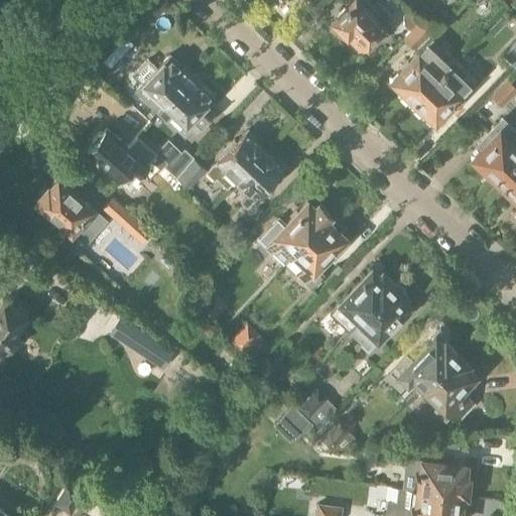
[(373,4),(368,0),(352,0),(333,20),(344,31),(347,29),(365,47),(385,27),(383,25),(393,16),(377,0),(373,4)]
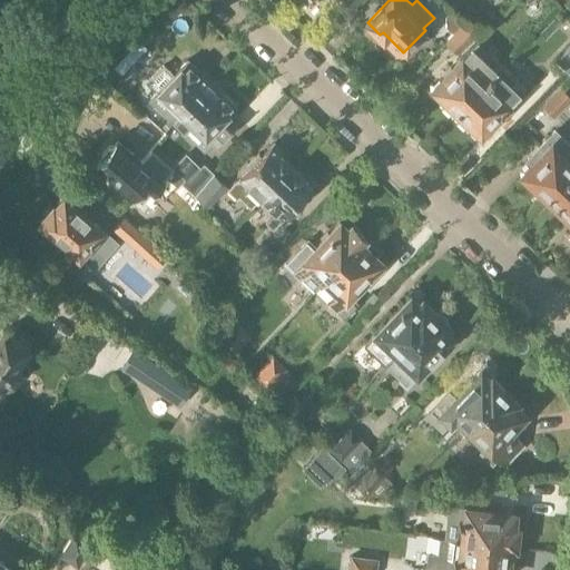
[(459,53),(480,32),(468,20),(446,42),(459,53)]
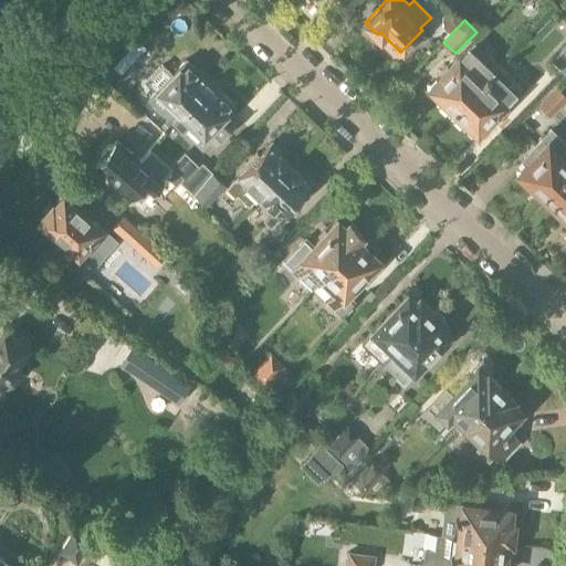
[(453,109),(498,64),(473,41),(429,87),(453,109)]
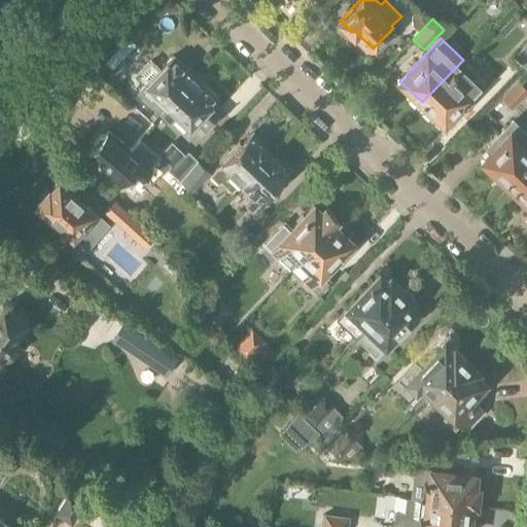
[(524,66),(526,62),(526,43),(515,57),(524,66)]
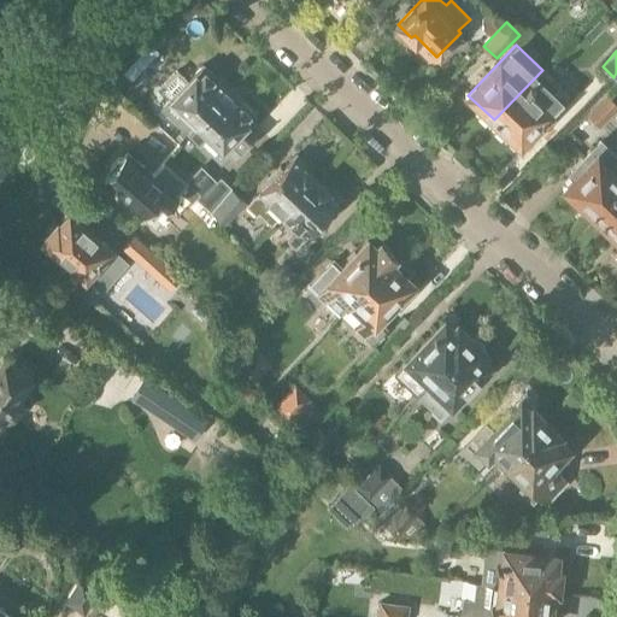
[(171,98),(162,107),(188,133),(229,89),(205,65),(197,74),(194,71),(186,80),(177,71),(162,88),(171,98)]
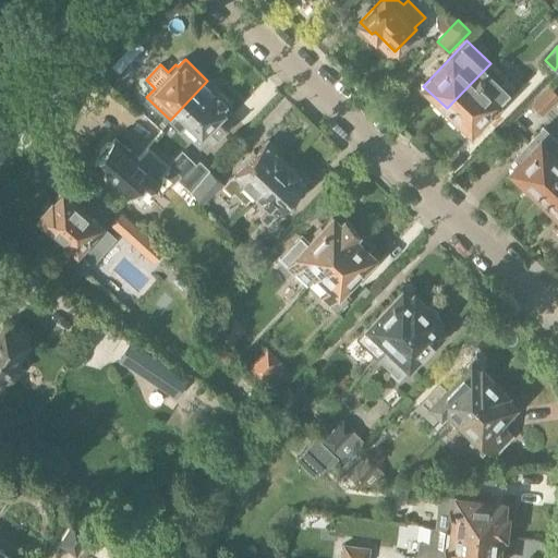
[(471,131),(495,106),(514,86),(490,63),(447,108),(471,131)]
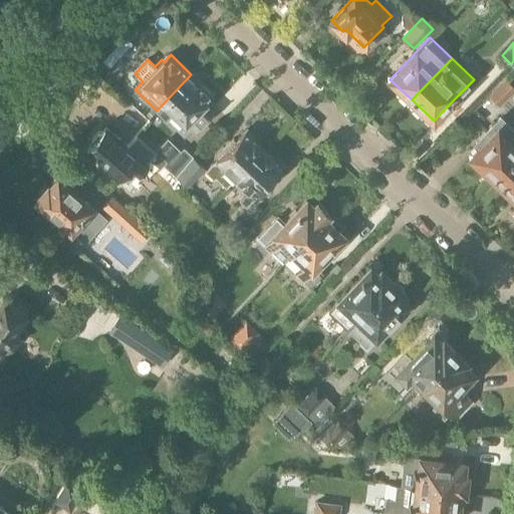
[(506,77),(513,84),(513,82),(513,67),(505,76),(506,77)]
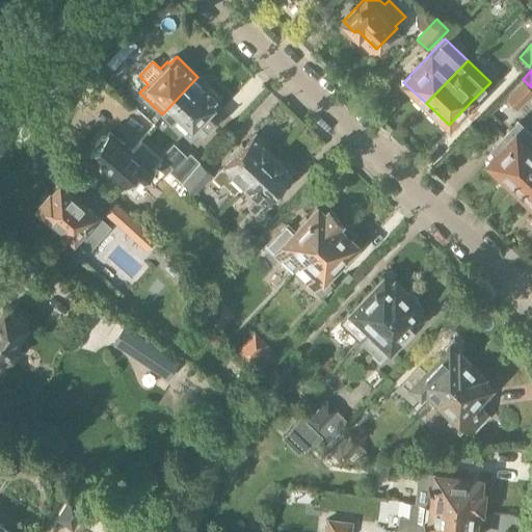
[(98,75),(90,83),(100,91),(107,83),(98,75)]
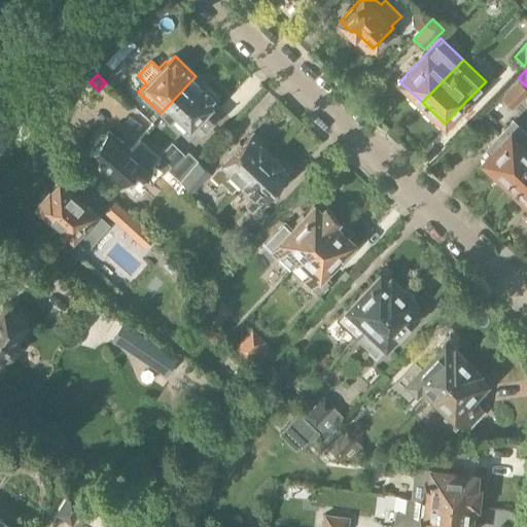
[(161,113),(172,125),(179,117),(198,136),(222,110),(213,101),(217,97),(196,76),(161,113)]
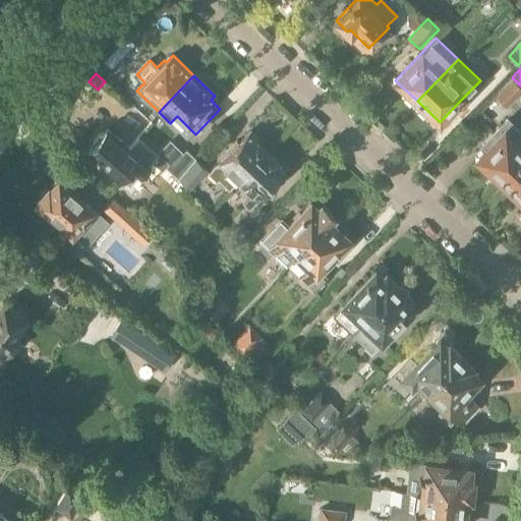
[(520,91),(520,87),(520,85),(513,78),(496,96),(507,106),(520,91)]
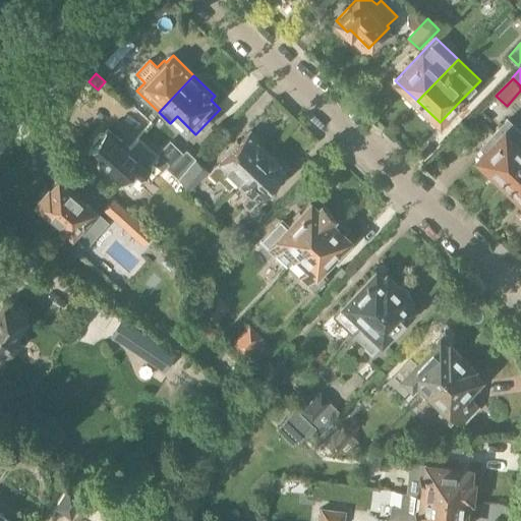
[(160,156),(158,154),(138,136),(128,149),(106,129),(88,151),(122,180),(130,170),(139,178),(151,166),(149,164),(151,161),(162,171),(165,167),(169,163),(160,156)]
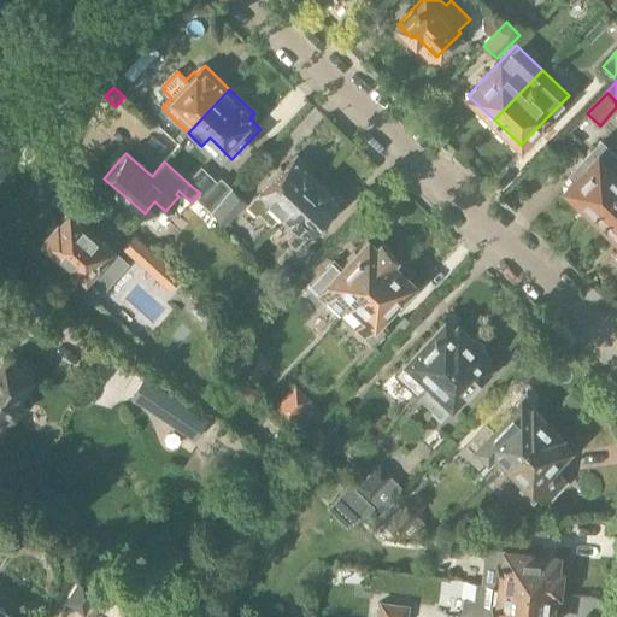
[(591,213),(616,184),(616,171),(598,153),(564,188),(591,213)]
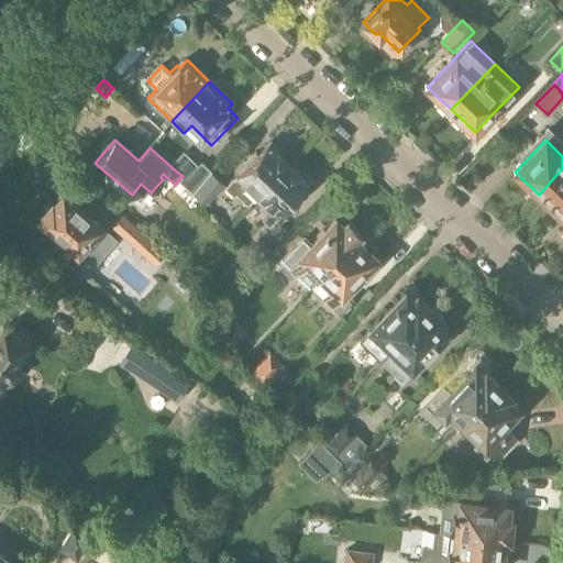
[(250,205),(254,199),(290,161),(269,141),(227,186),(234,195),(236,192),(250,205)]
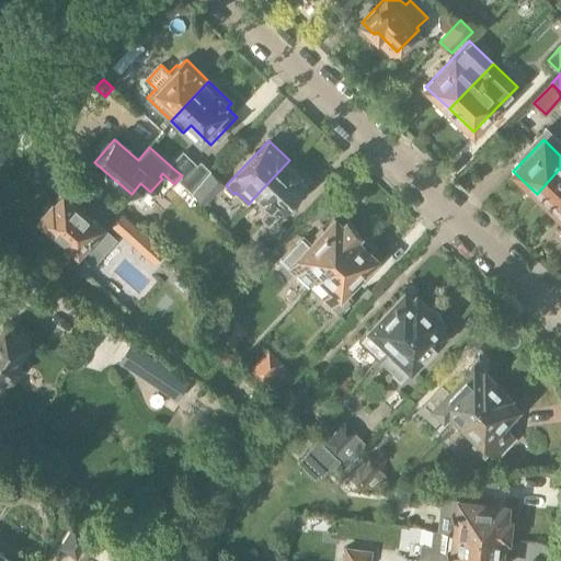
[(183,153),(172,168),(182,175),(178,180),(193,193),(205,178),(210,172),(201,163),(197,167),(183,153)]
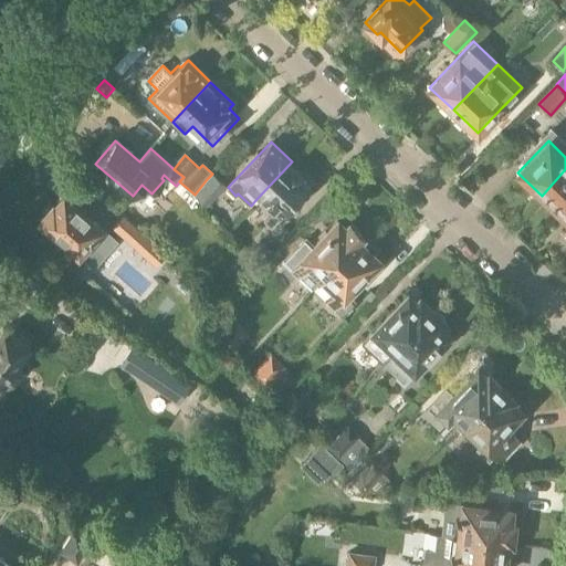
[(292,161),(255,200),(268,211),(264,216),(263,218),(259,223),(266,231),(313,182),(292,161)]
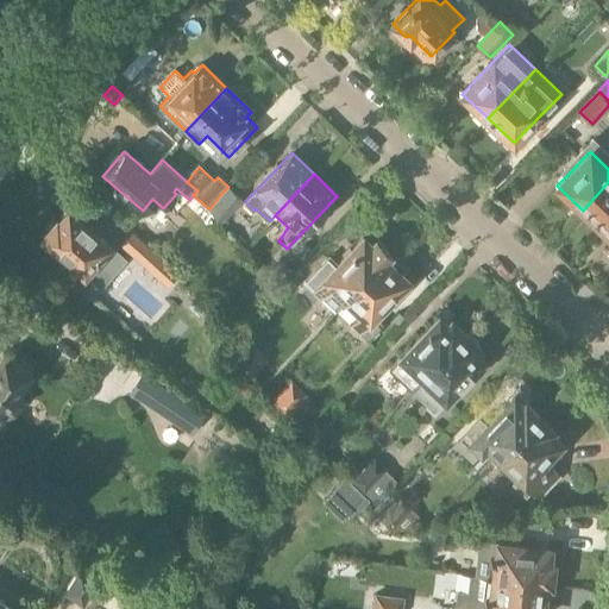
[(606,232),(608,227),(608,182),(583,211),(606,232)]
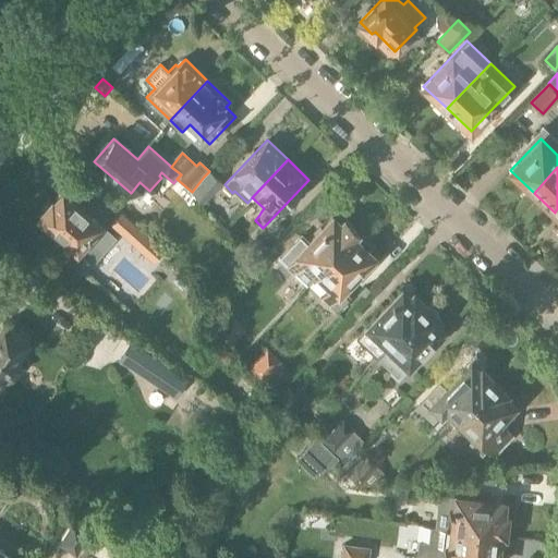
[(204,177),(192,192),(204,203),(222,182),(209,171),(204,177)]
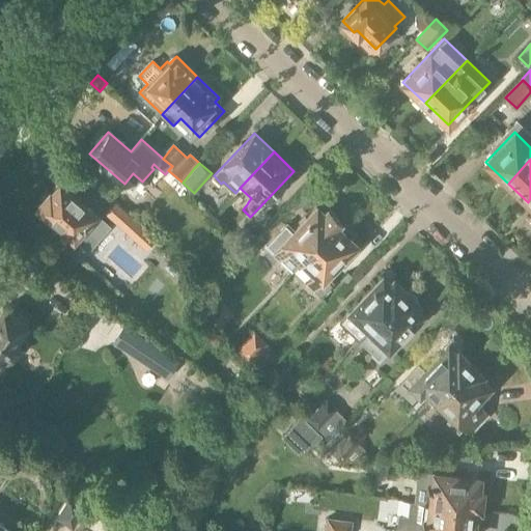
[(49,190),(35,205),(88,250),(109,225),(60,184),(53,193),(49,190)]
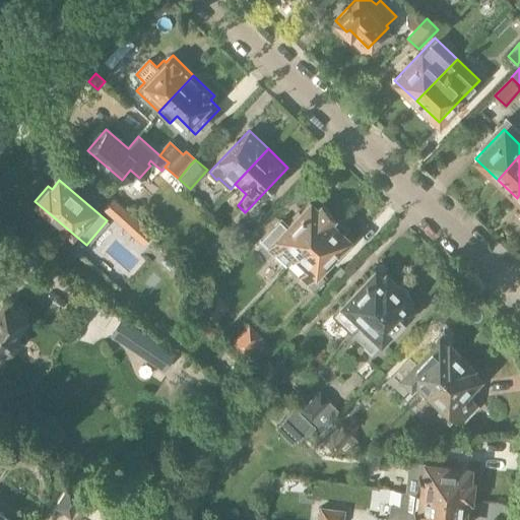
[(280,219),(259,242),(285,266),(291,259),(334,215),(322,203),(317,208),(310,201),(287,225),(280,219)]
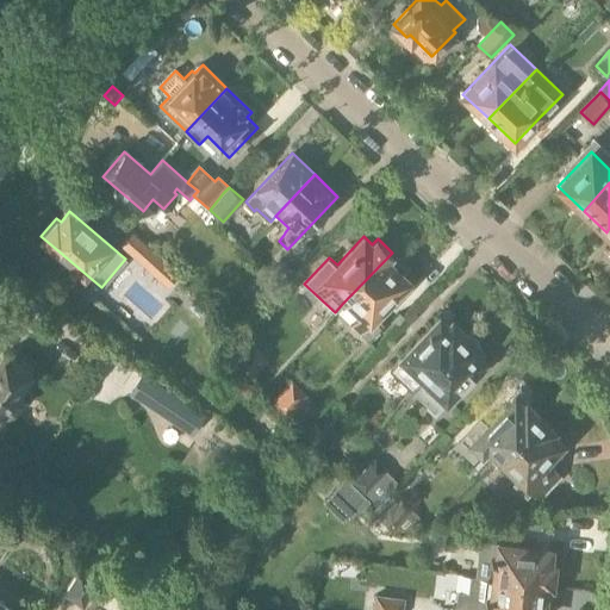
[(167,285),(179,273),(151,247),(141,260),(167,285)]
